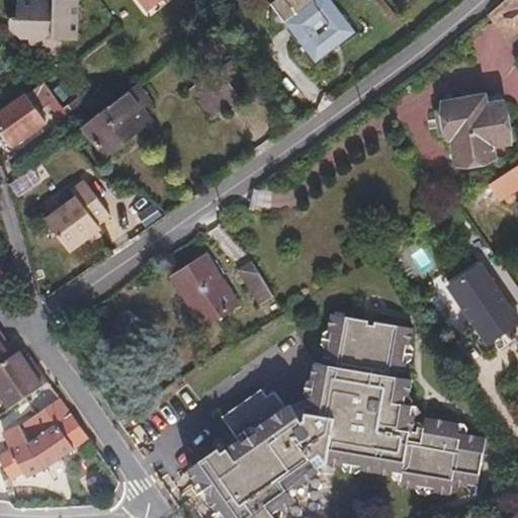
[(80,39),(80,0),(19,0),(13,29),(41,52),(63,52),(64,38),(80,39)]
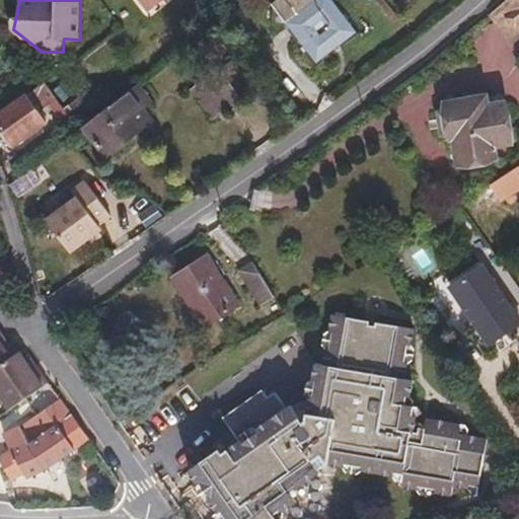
[(139,0),(148,11),(162,0),(139,0)]
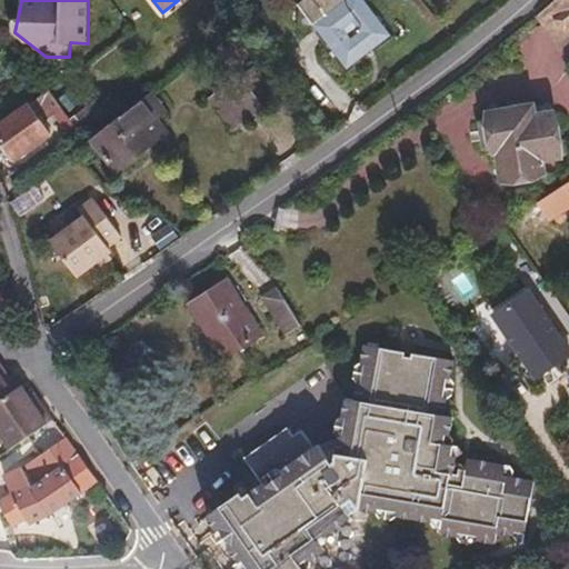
[(315,25),(347,0),(346,0),(301,0),(298,3),(301,8),(299,23),(315,25)]
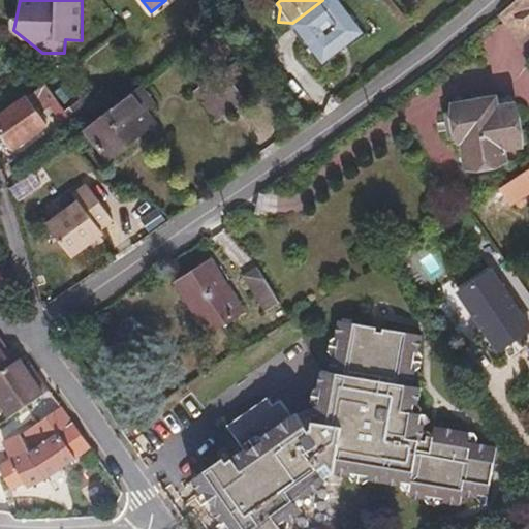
[(364,32),(339,0),(321,0),(322,0),(292,23),(323,63),(364,32)]
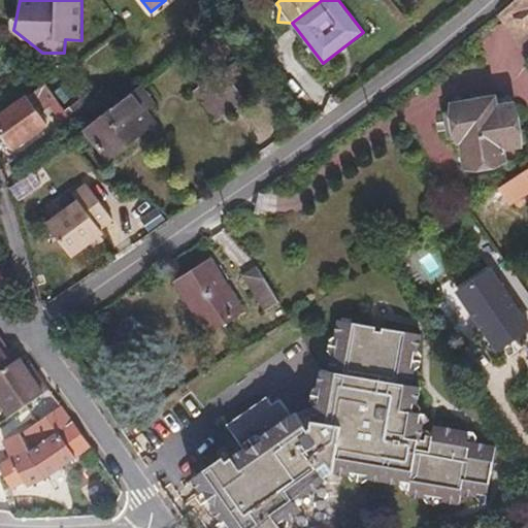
[(527,0),(516,0),(501,13),(524,43),(527,40),(527,0)]
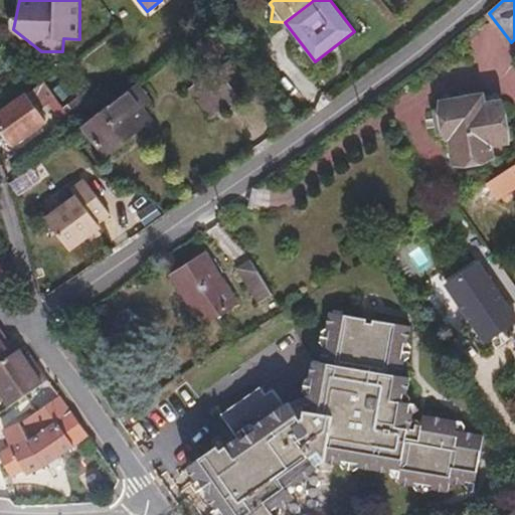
[(240,75),(243,73),(232,57),(218,67),(233,89),(244,81),(240,75)]
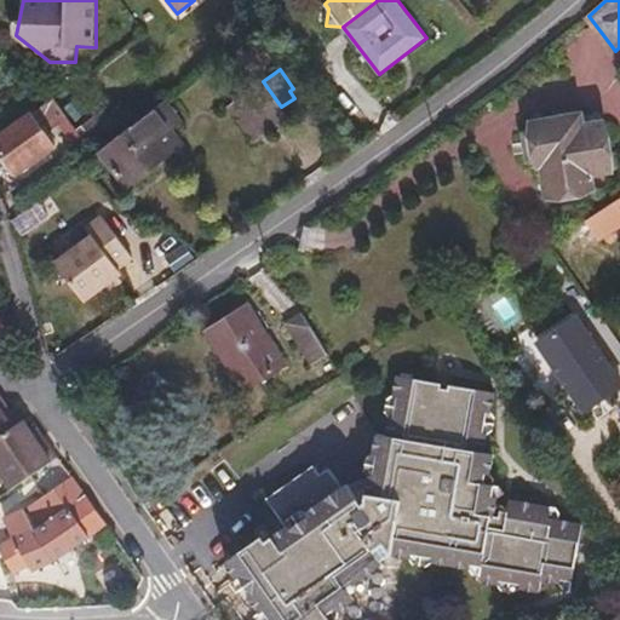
[(290,119),(281,107),(263,81),(228,107),(256,143),(290,119)]
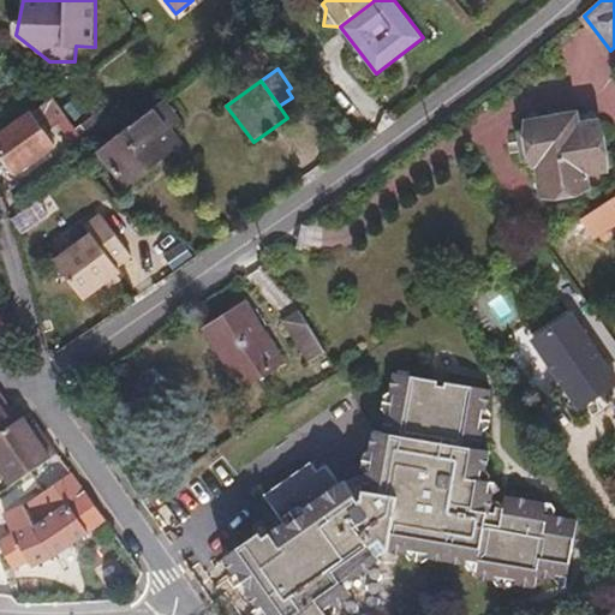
[(58,123),(69,115),(53,97),(0,135),(0,147),(17,169),(53,144),(45,133),(58,123)]
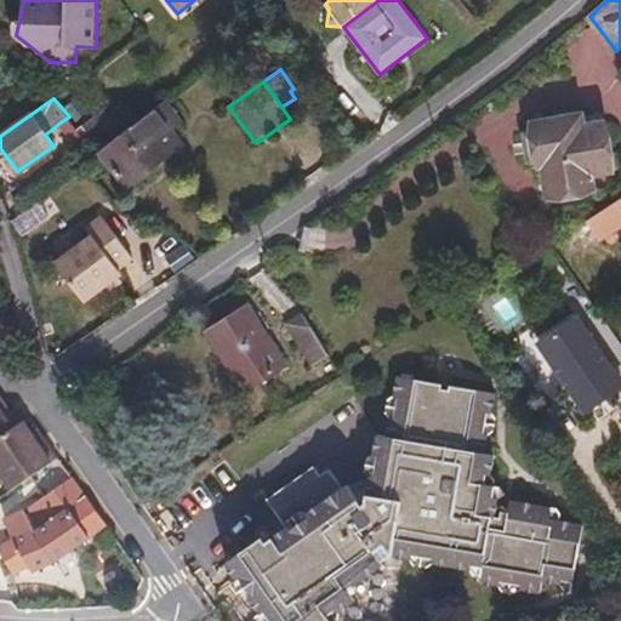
[(130,184),(184,142),(174,129),(182,120),(166,100),(130,127),(103,149),(130,184)]
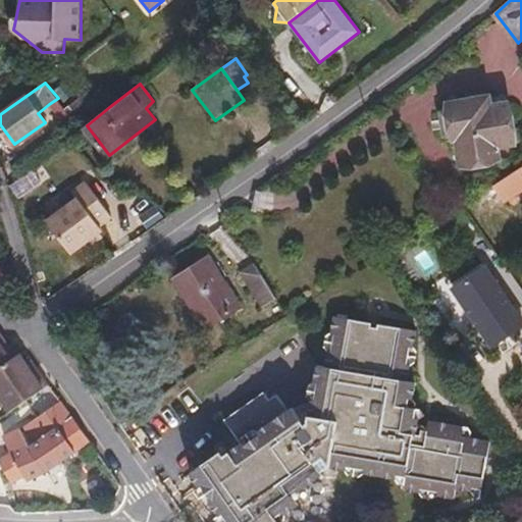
[(83,121),(106,104),(93,88),(69,106),(83,121)]
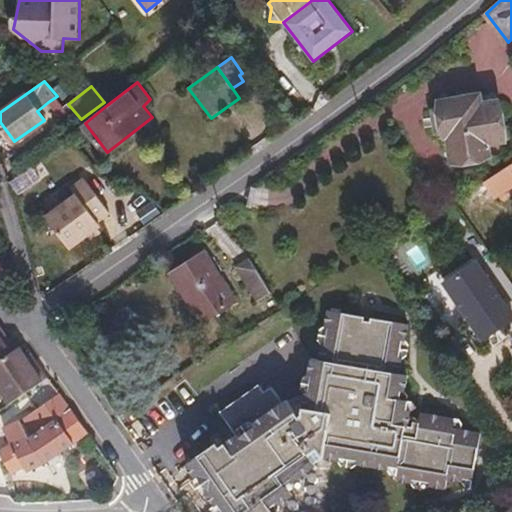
[(441,101),(442,108),(446,131),(447,138),(450,138),(453,160),(491,154),(490,144),(506,141),(499,100),(483,103),(482,94),(441,101)]
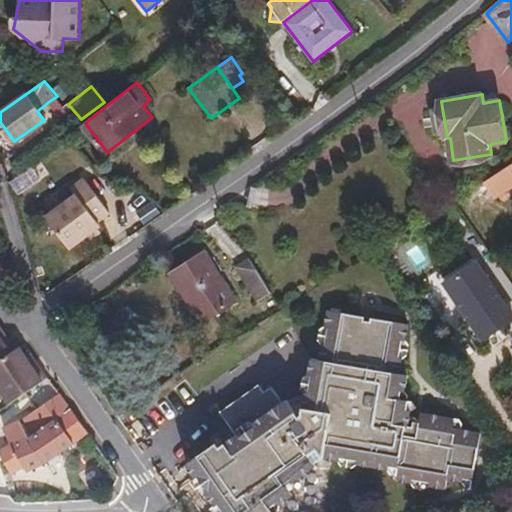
[(68,112),(64,106),(57,96),(48,102),(61,117),(68,112)]
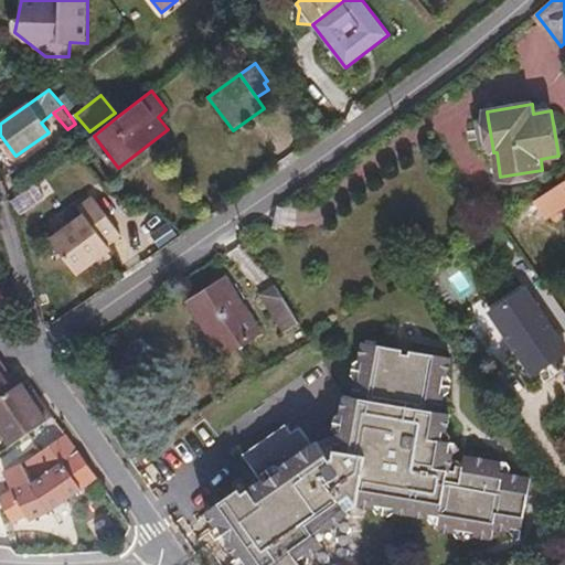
[(492,145),(488,119),(477,121),(480,147),(492,145)]
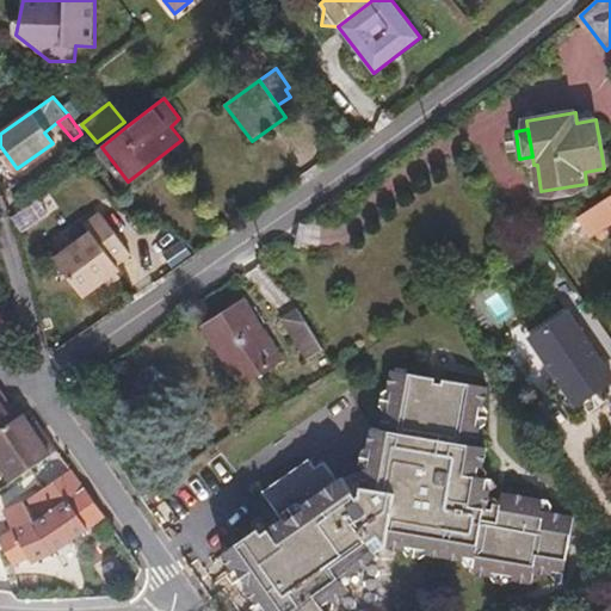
[(610,195),(579,215),(593,236),(610,224),(610,195)]
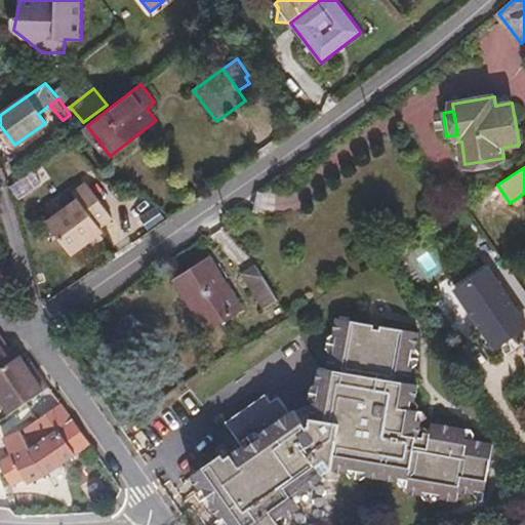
[(99,226),(112,215),(86,182),(74,192),(78,198),(48,221),(73,252),(88,240),(102,229),(99,226)]
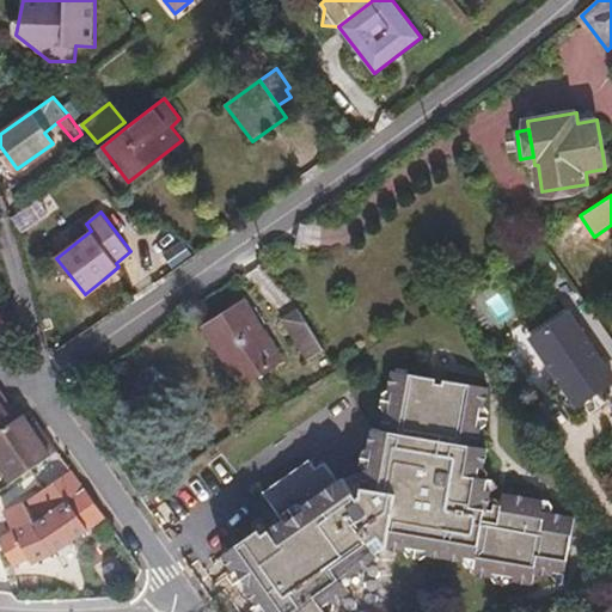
[(108,286),(123,274),(118,267),(103,280),(108,286)]
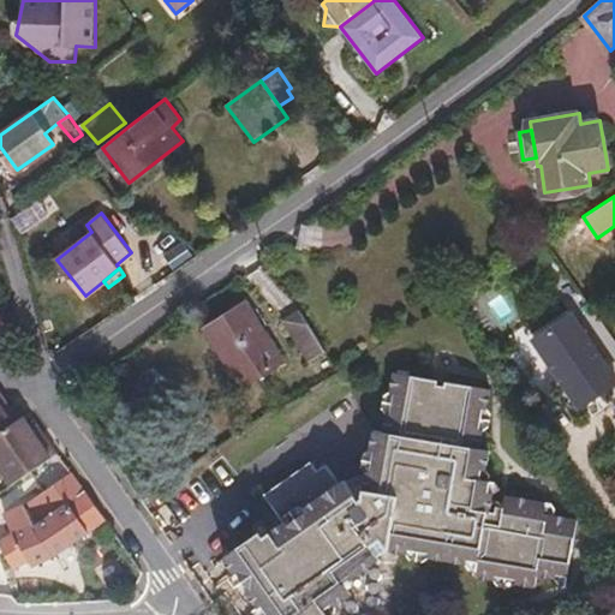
[(207,328),(244,388),(282,363),(245,303),(207,328)]
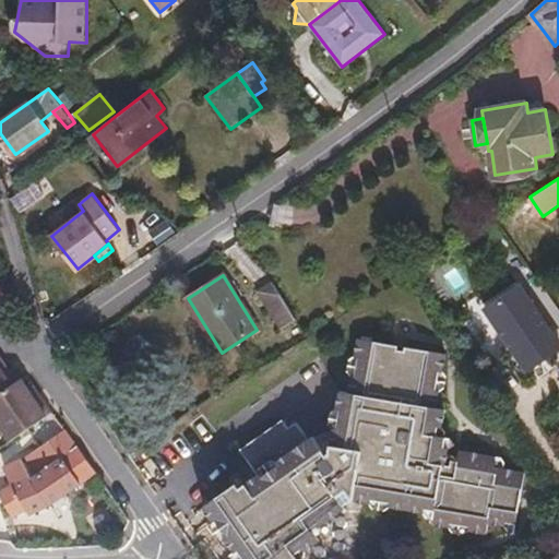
[(260,293),(281,328),(295,318),(273,284),(260,293)]
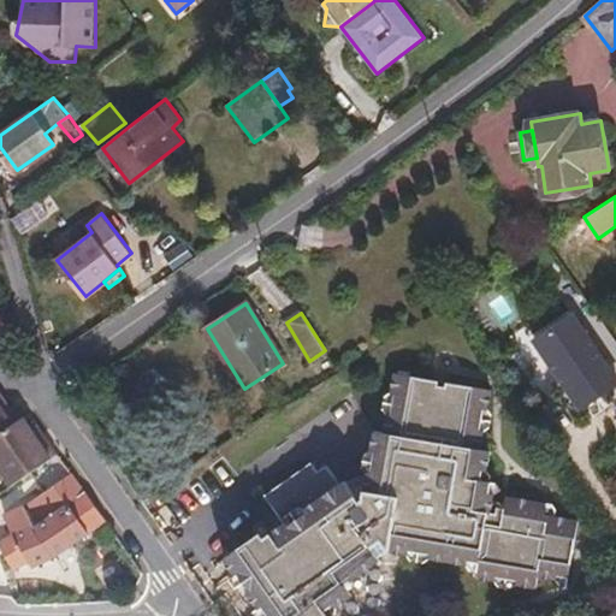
[(615,379),(574,317),(537,341),(582,407),(615,383),(615,379)]
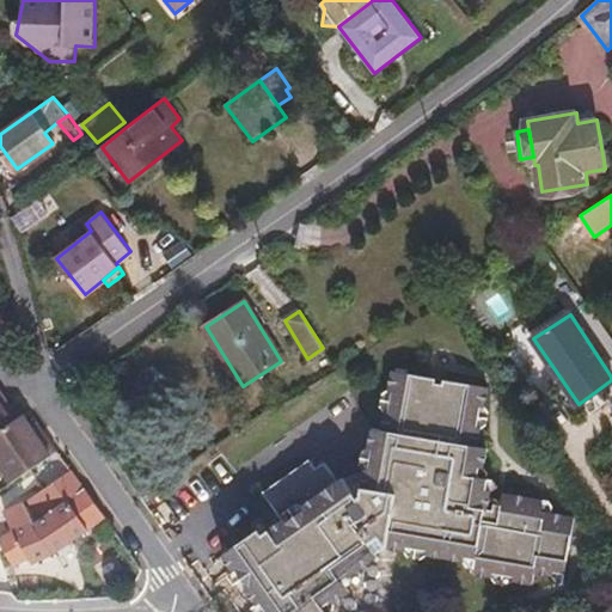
[(306,458),(261,487),(275,509),(285,510),(257,528),(255,525),(220,548),(230,563),(234,560),(245,577),(242,580),(252,599),(256,595),(262,605),(258,607),(261,611),(320,611),(316,604),(326,598),(329,601),(346,591),(335,576),(346,569),(348,574),(374,556),(372,552),(381,546),(401,550),(402,545),(421,549),(420,554),(459,562),(460,556),(471,557),(467,576),(487,580),(488,575),(510,579),(510,585),(528,588),(530,575),(550,579),(551,573),(561,574),(571,520),(539,514),(540,502),(506,495),(503,505),(497,503),(496,509),(490,508),(494,490),(490,489),(491,481),(481,478),(483,467),(487,469),(490,448),(479,446),(483,428),(478,427),(482,407),(488,408),(491,389),(446,380),(445,385),(438,384),(439,378),(395,369),(391,390),(397,391),(393,410),(386,409),(383,428),(373,426),(368,447),(374,448),(371,470),(365,469),(360,494),(350,493),(340,477),(334,482),(322,463),(312,469),(306,458)]
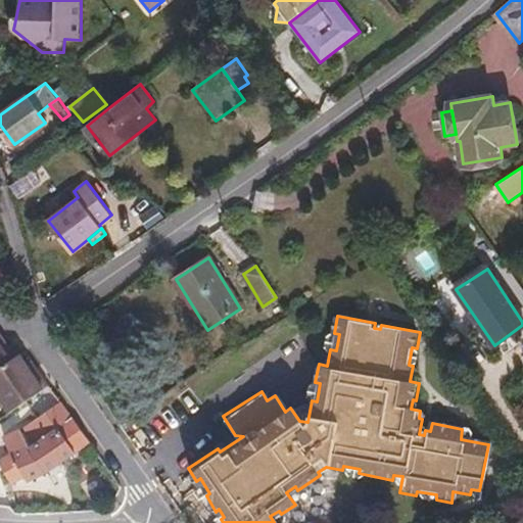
[(0,369),(17,359),(5,340),(1,342),(0,340),(0,369)]
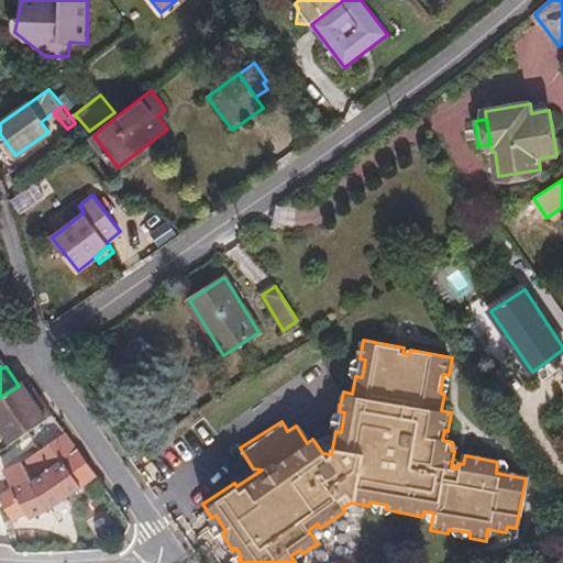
[(19,386),(0,397),(0,431),(7,443),(50,417),(39,398),(34,401),(24,384),(19,386)]
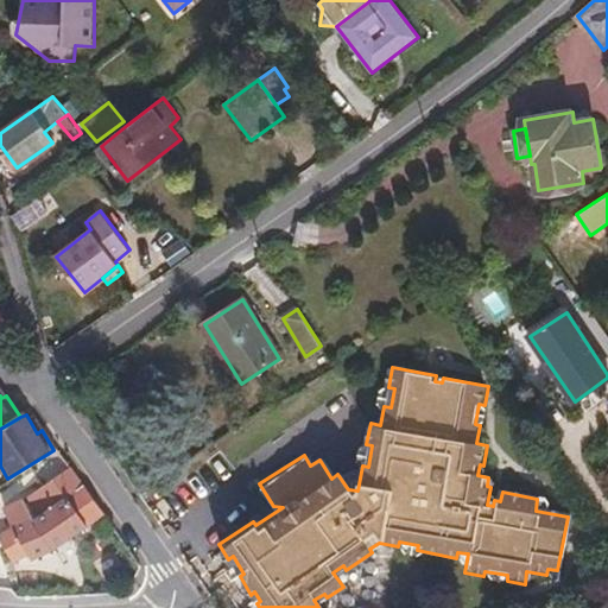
[(87,529),(106,514),(77,475),(73,477),(87,529)]
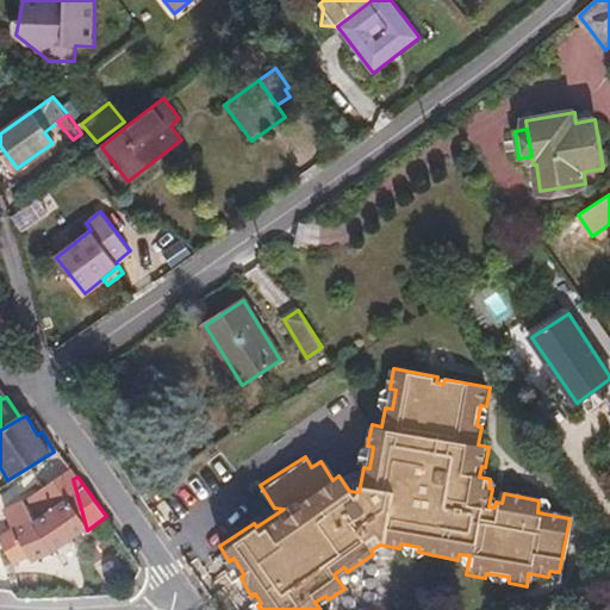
[(87,530),(73,479),(4,509),(16,529),(31,553),(35,561),(87,530)]
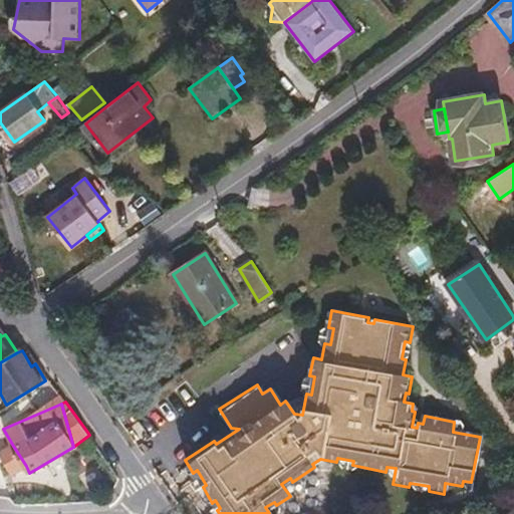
[(13,446),(2,453),(14,473),(26,466),(13,446)]
